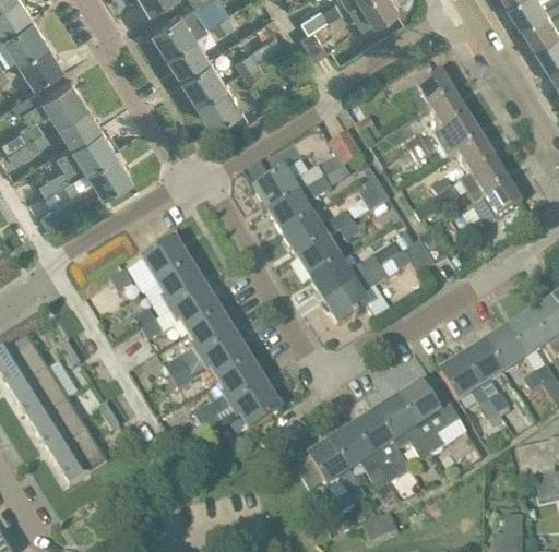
[(0,32),(1,31),(31,13),(22,0),(0,0),(0,32)]
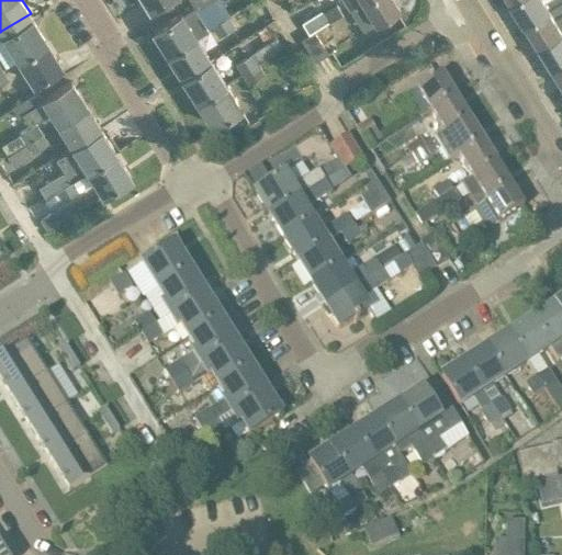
[(197,31),(206,23),(192,0),(189,0),(181,6),(153,24),(168,48),(197,31)]
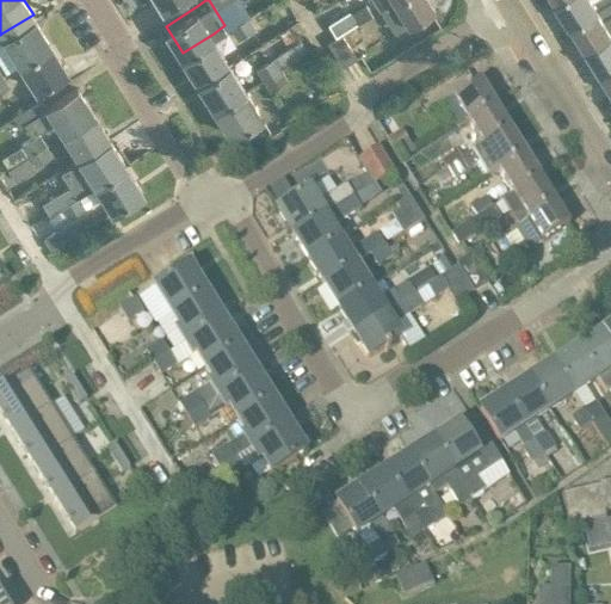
[(362,0),(351,6),(357,17),(371,8),(366,0),(362,0)]
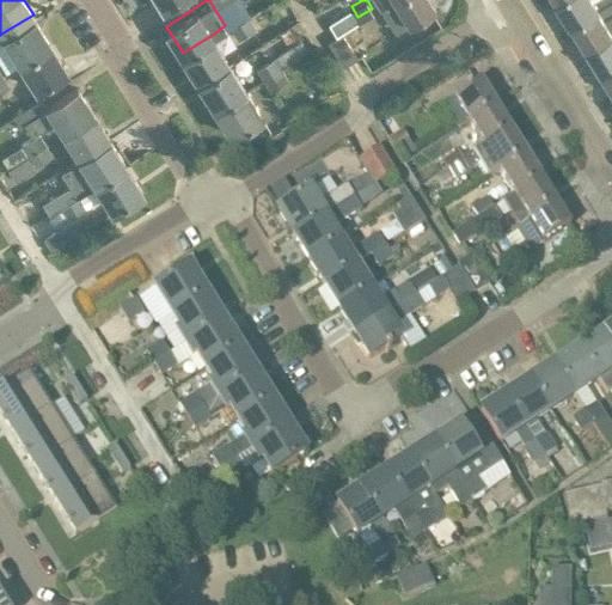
[(385,0),(381,2),(396,26),(434,2),(433,0),(385,0)]
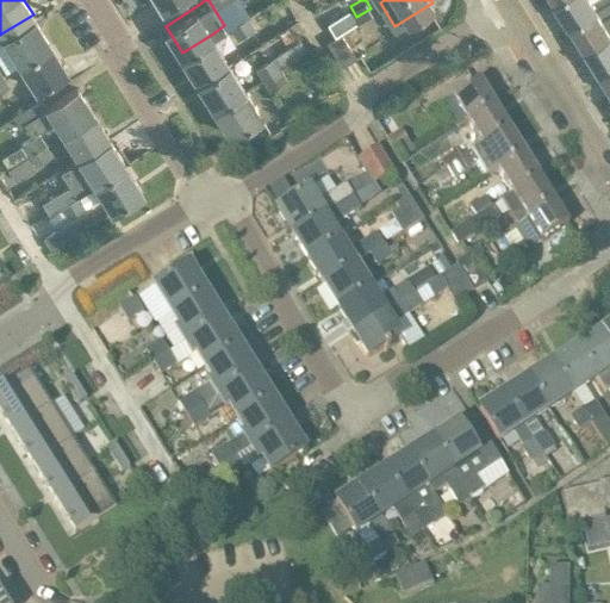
[(572,19),(601,0),(560,0),(572,19)]
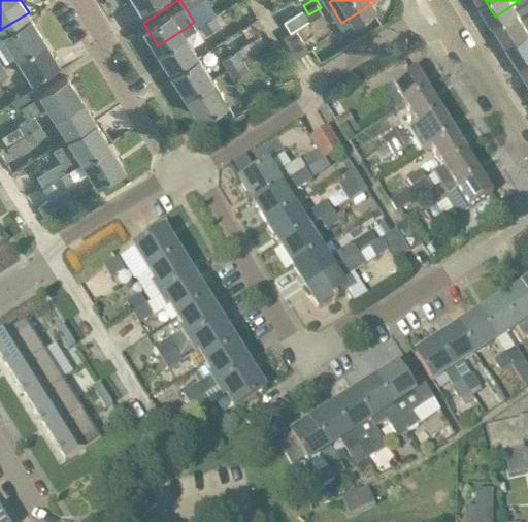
[(507,37),(527,24),(527,22),(527,20),(523,12),(527,8),(527,0),(520,0),(495,17),(507,37)]
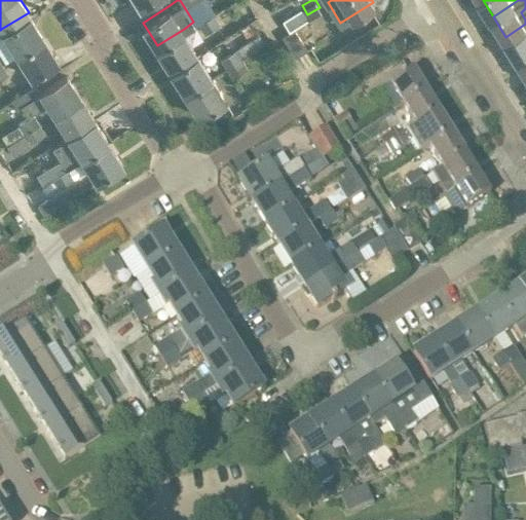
[(307,14),(302,5),(301,4),(283,15),(289,26),(293,23),(307,14)]
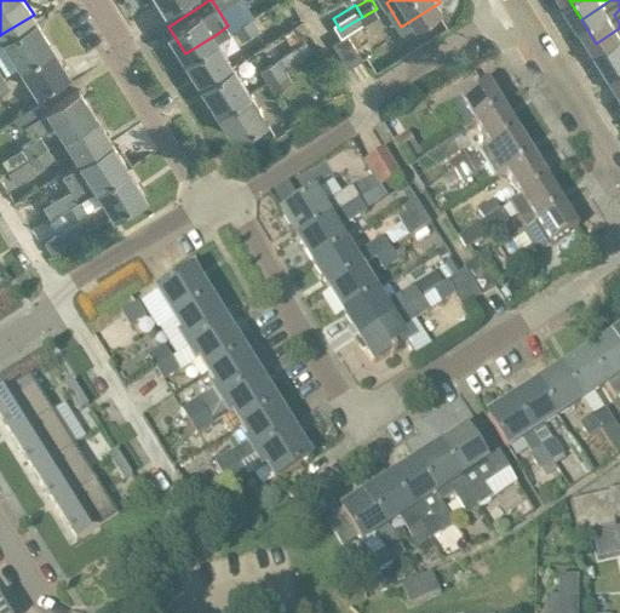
[(252,11),(234,23),(240,33),(258,21),(252,11)]
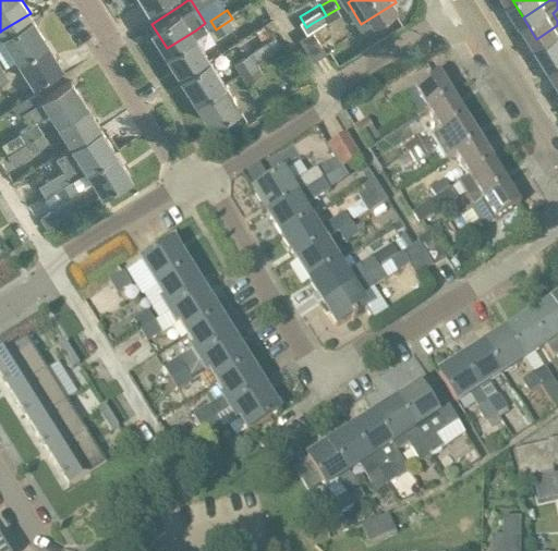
[(16,54),(45,36),(31,13),(1,31),(16,54)]
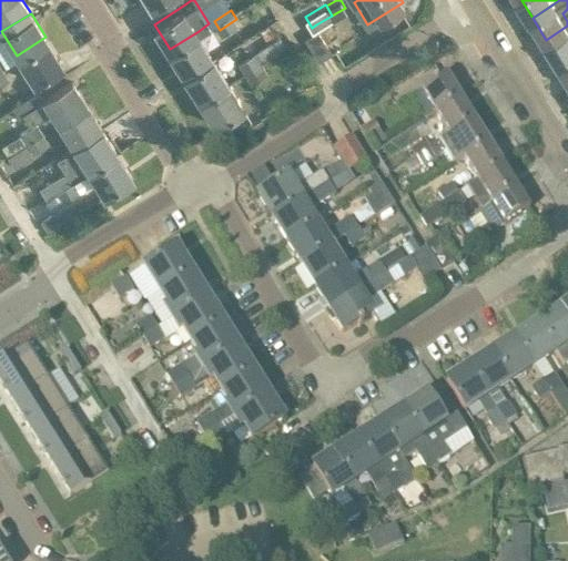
[(267,21),(260,26),(265,34),(273,30),(267,21)]
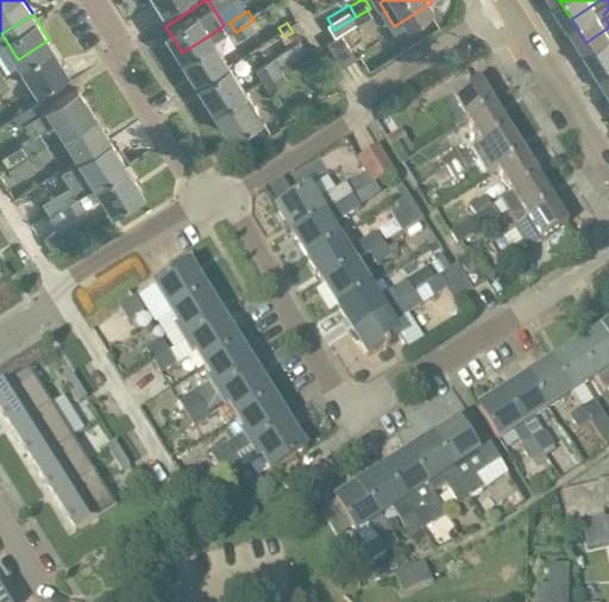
[(198,77),(228,57),(240,49),(224,25),(213,33),(182,52),(198,77)]
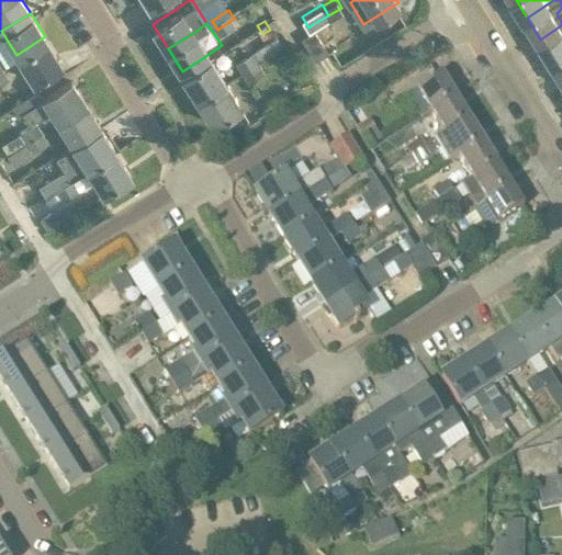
[(313,24),(310,27),(301,34),(314,55),(327,47),(313,24)]
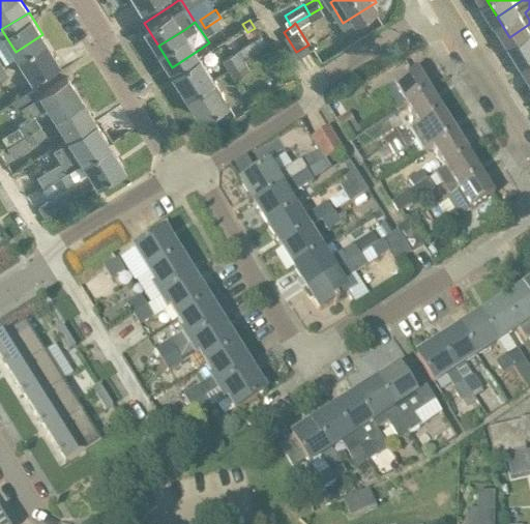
[(523,58),(529,53),(529,24),(509,37),(523,58)]
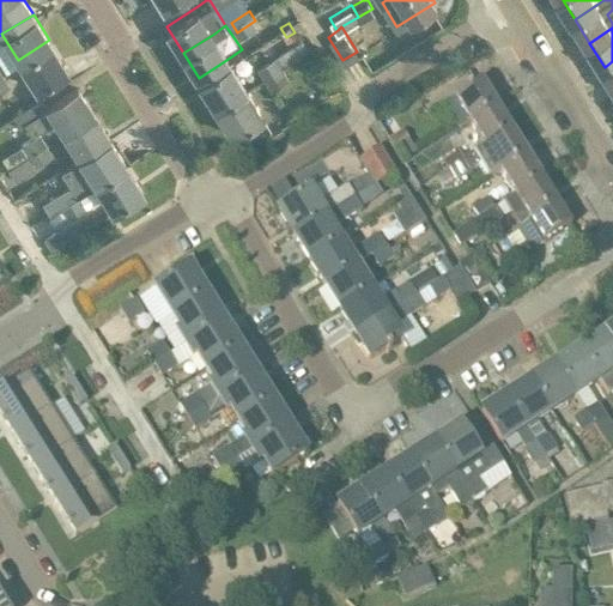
[(301,35),(274,52),(280,62),(308,44),(301,35)]
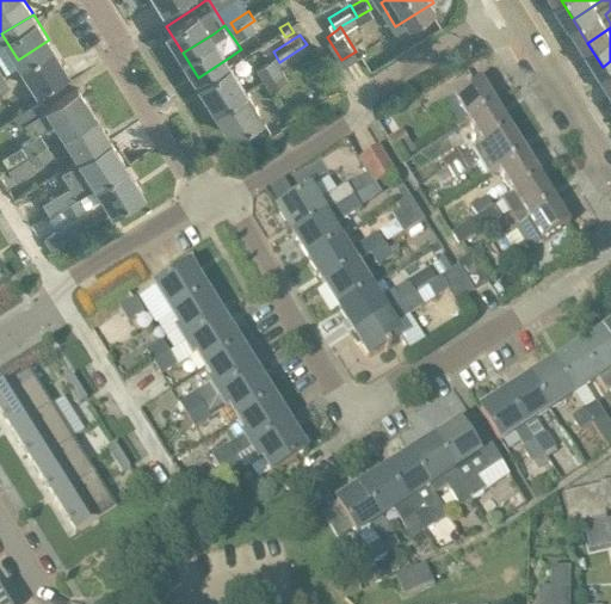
[(49,39),(18,60),(35,86),(66,66),(49,39)]
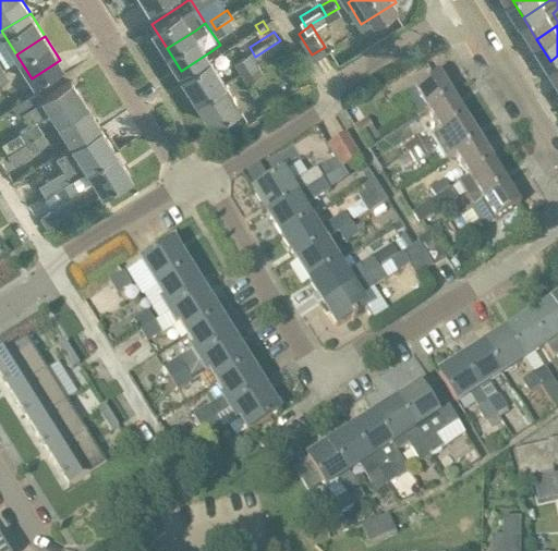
[(239,66),(255,57),(250,47),(233,57),(239,66)]
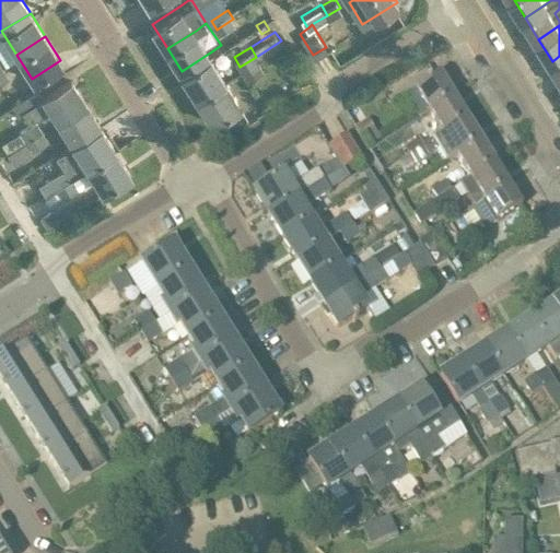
[(196,94),(224,77),(210,53),(182,71),(196,94)]
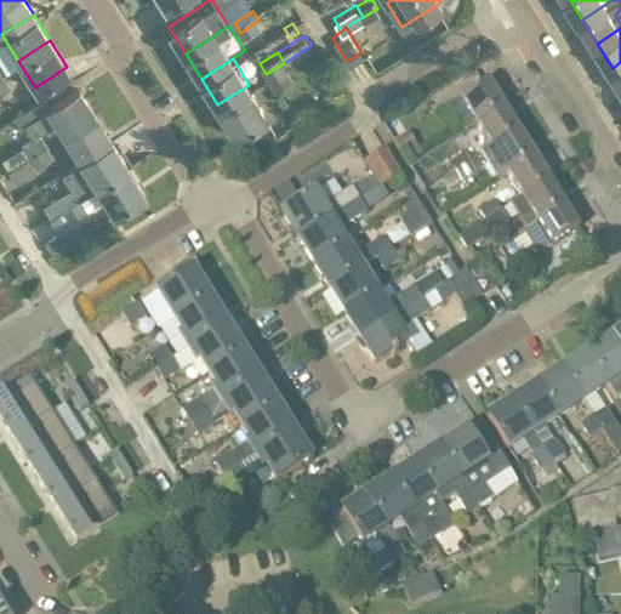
[(332,70),(325,60),(315,66),(323,78),(332,70)]
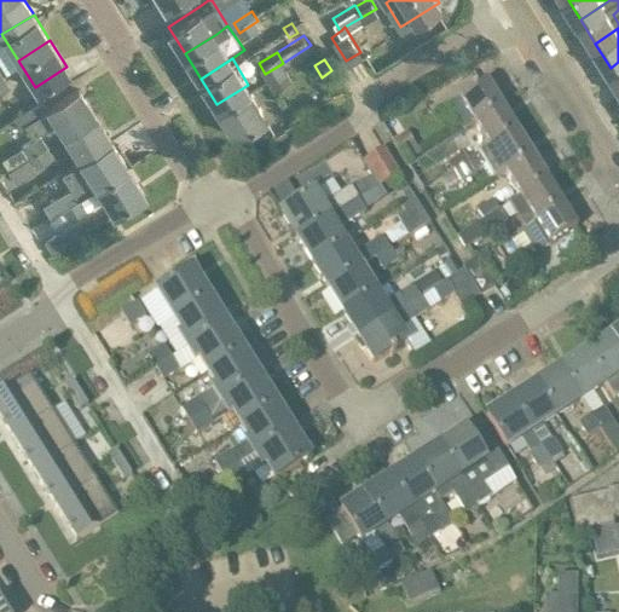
[(283,63),(265,74),(272,85),(290,74),(283,63)]
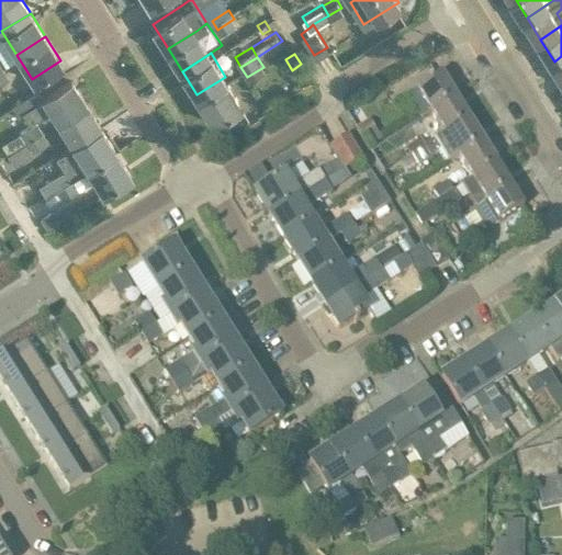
[(423,113),(457,92),(444,70),(409,92),(423,113)]
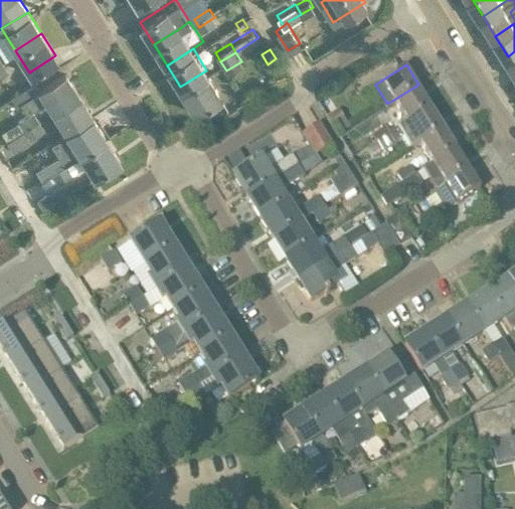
[(31,108),(45,99),(52,109),(78,93),(64,70),(38,87),(34,80),(11,96),(17,105),(21,103),(22,105),(27,102),(31,108)]
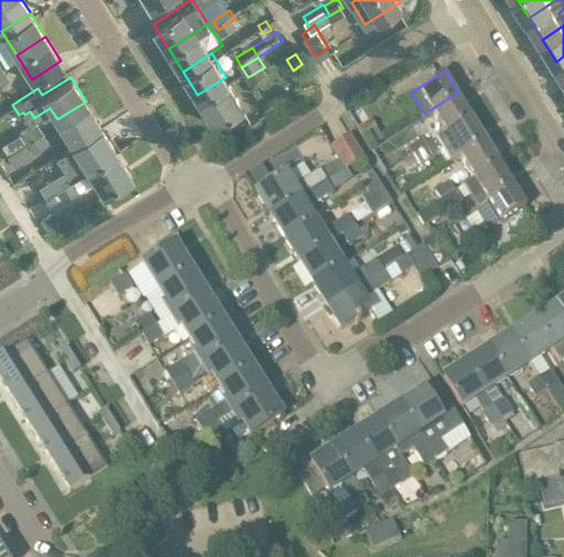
[(226,77),(197,95),(213,119),(241,101),(226,77)]
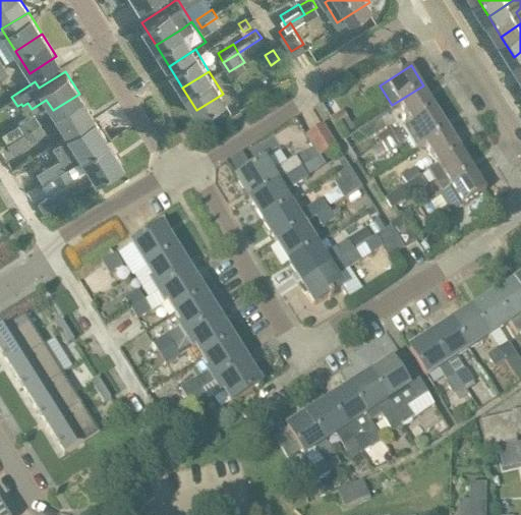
[(413,120),(437,106),(423,86),(392,105),(393,106),(401,101),(413,120)]
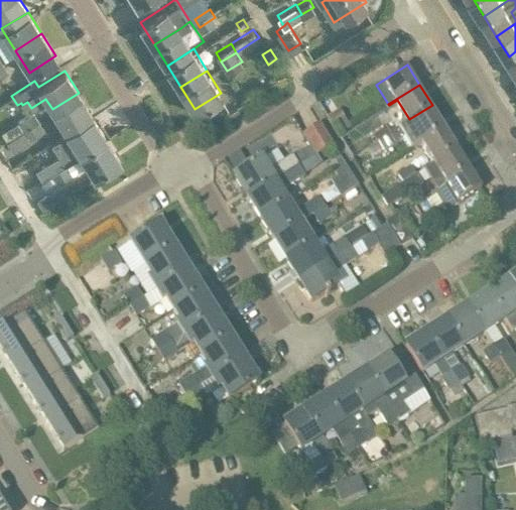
[(67,131),(93,115),(79,93),(52,109),(67,131)]
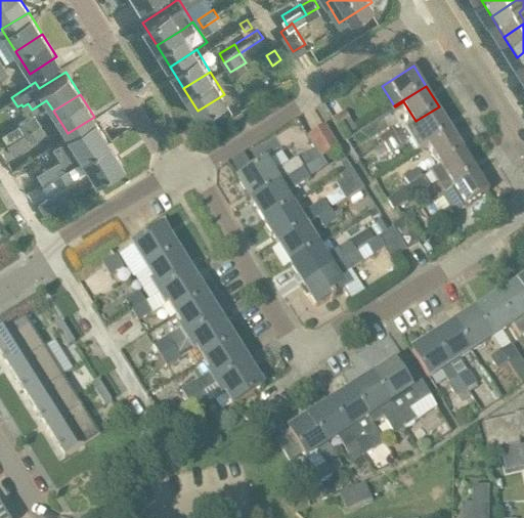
[(342,119),(349,115),(343,105),(331,113),(337,121),(342,119)]
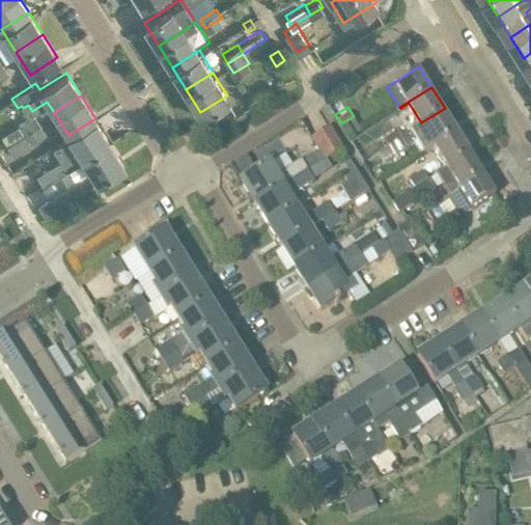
[(435,143),(457,129),(445,108),(421,122),(403,134),(408,142),(416,137),(424,150),(435,143)]
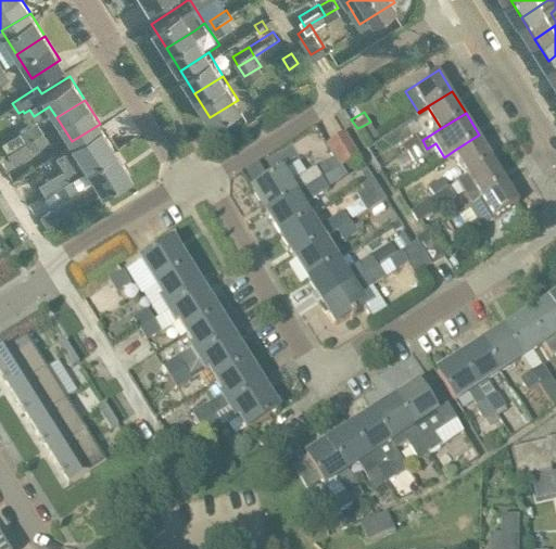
[(19,126),(25,136),(41,125),(35,116),(19,126)]
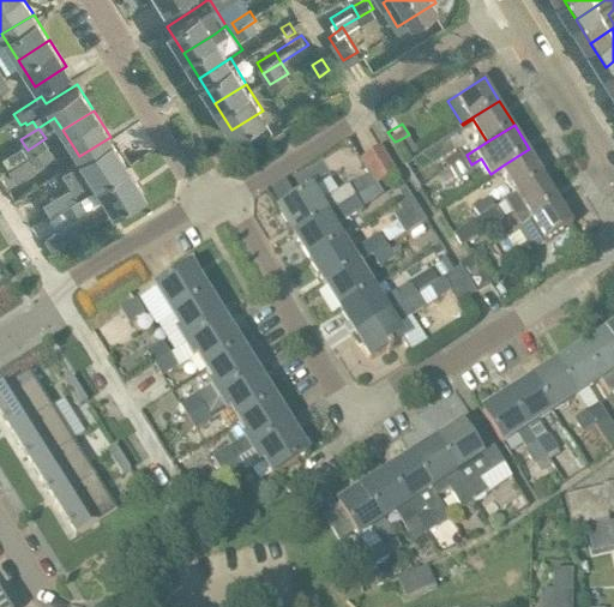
[(401,139),(408,152),(417,146),(409,134),(401,139)]
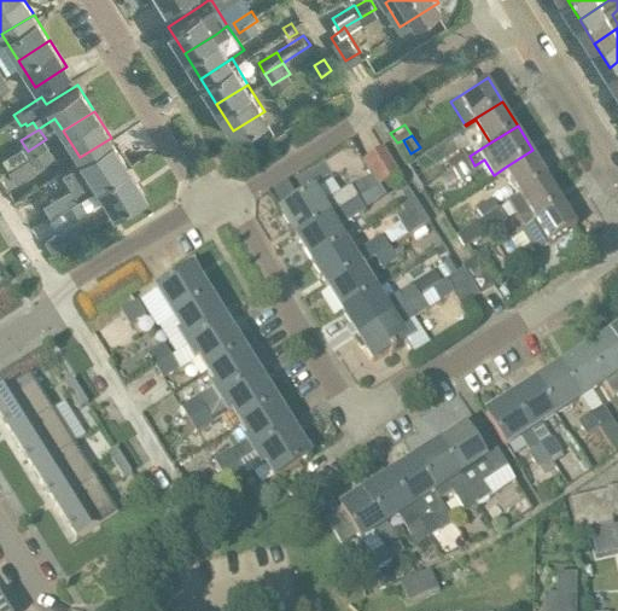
[(95,184),(127,164),(111,138),(80,157),(62,169),(70,182),(42,199),(50,211),(60,205),(79,193),(94,182),(95,184)]
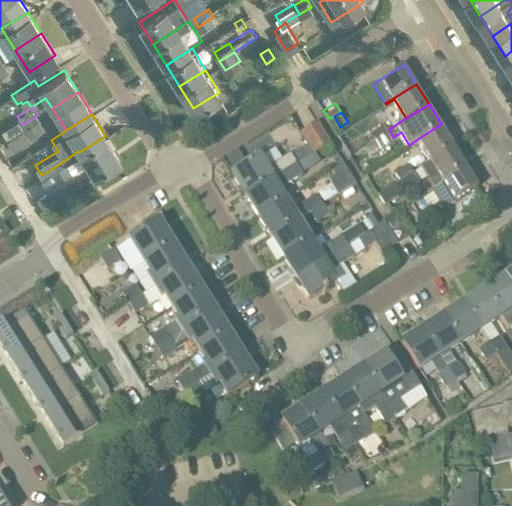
[(38,115),(23,125),(29,135),(44,125),(38,115)]
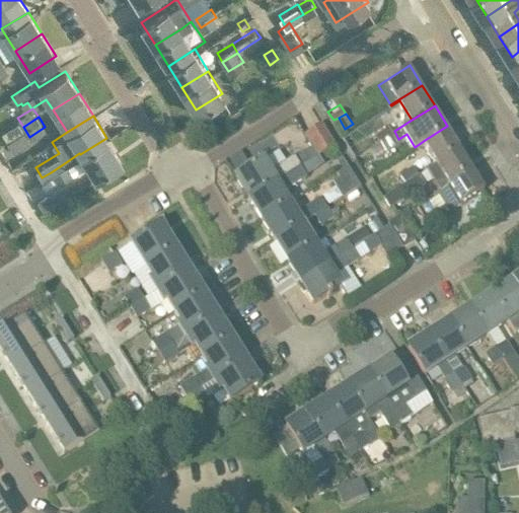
[(316,151),(335,140),(321,120),(303,131),(316,151)]
